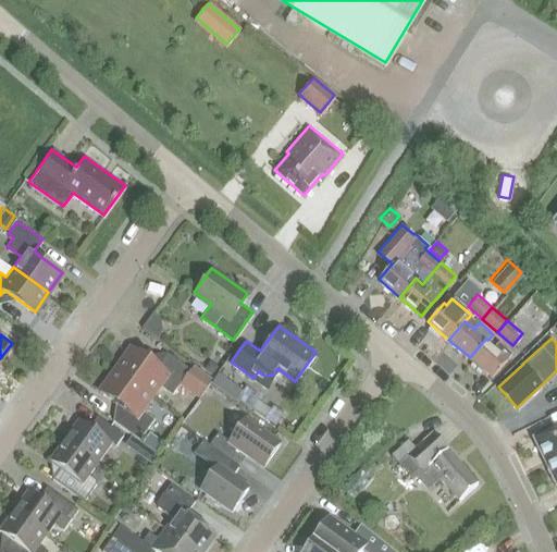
[(493,345),(487,340),(485,339),(470,357),(491,376),(507,357),(511,352),(498,340),(493,345)]
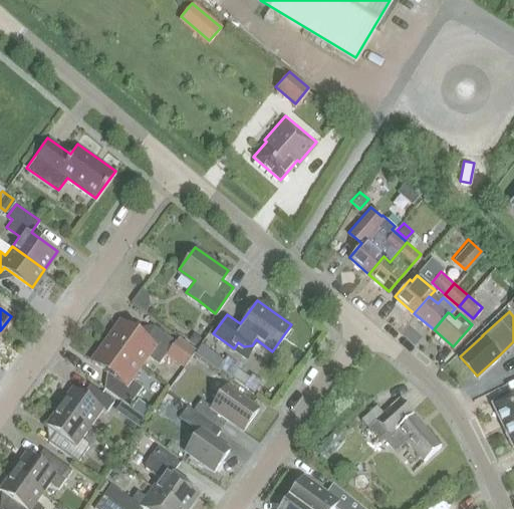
[(153,323),(145,335),(119,318),(105,338),(141,363),(148,353),(158,361),(164,352),(181,365),(194,347),(176,333),(174,338),(153,323)]
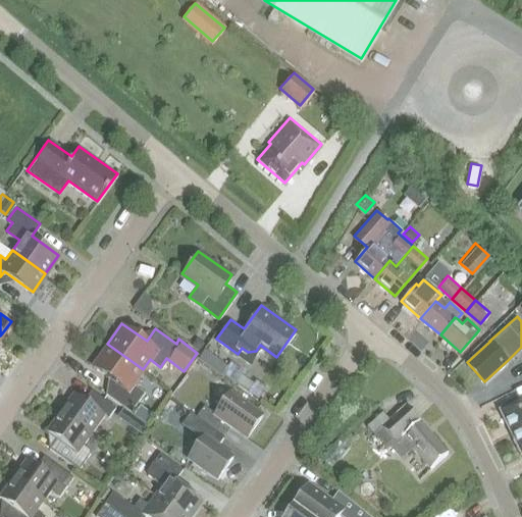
[(133,382),(143,369),(107,344),(93,364),(114,379),(105,392),(129,410),(144,391),(133,382)]
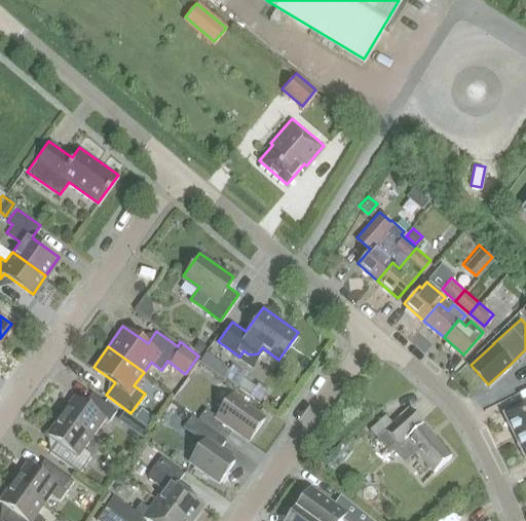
[(229,366),(212,355),(205,364),(222,376),(229,366)]
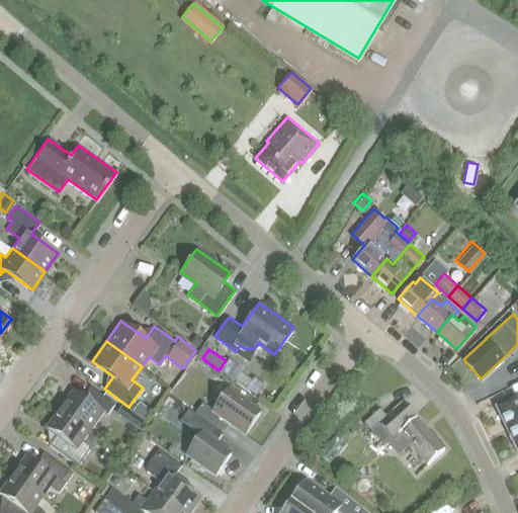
[(194,354),(186,365),(194,370),(201,359),(194,354)]
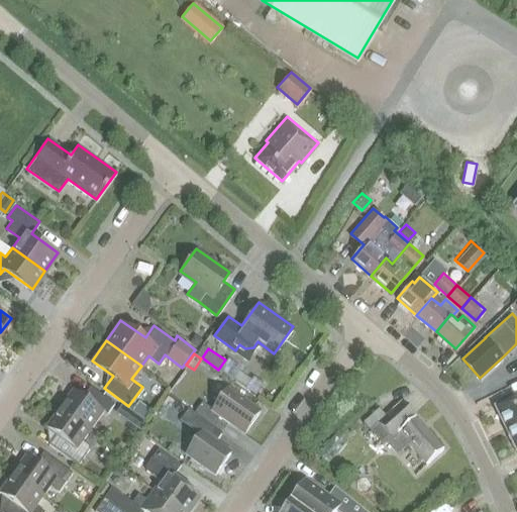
[(245,385),(251,377),(238,368),(232,376),(245,385)]
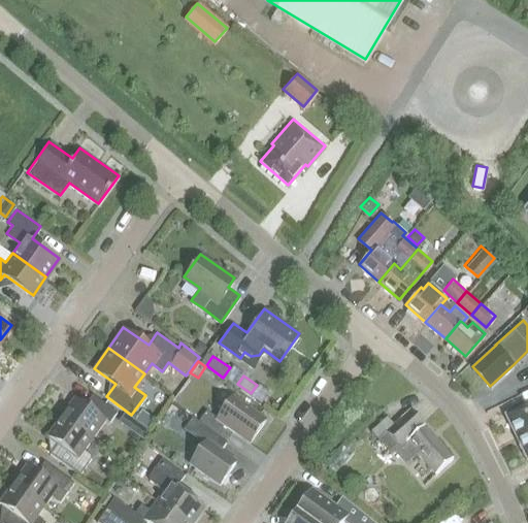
[(108,421),(117,410),(92,392),(85,402),(74,395),(60,415),(91,436),(104,418),(108,421)]
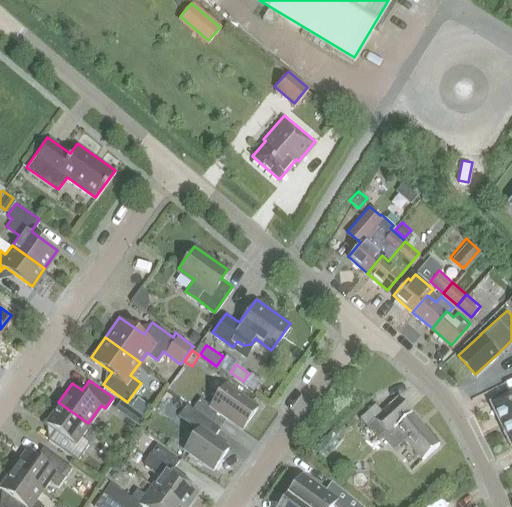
[(242,426),(257,405),(225,382),(210,403),(200,396),(193,406),(212,420),(219,410),(242,426)]
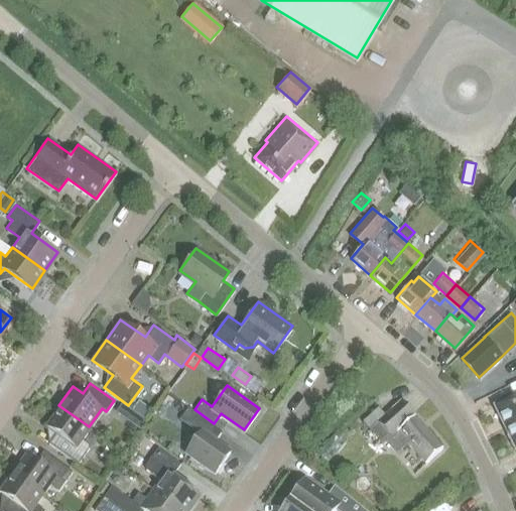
[(254,404),(258,399),(239,385),(235,391),(254,404)]
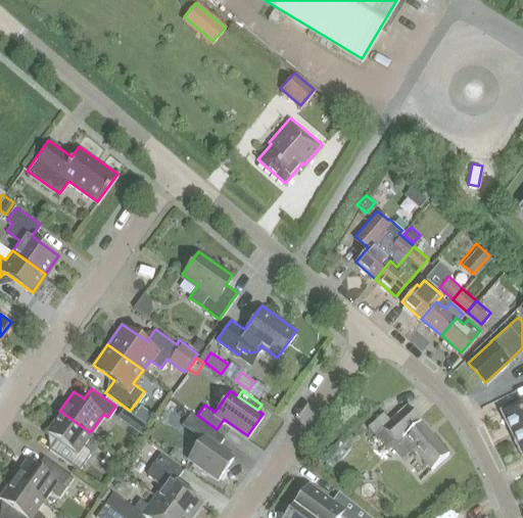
[(511,431),(522,424),(522,396),(500,409),(511,431)]
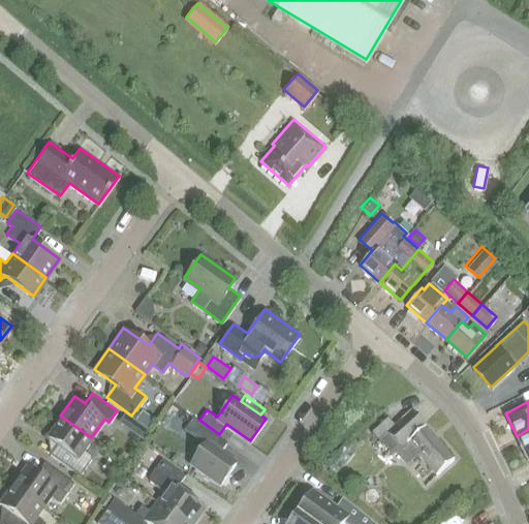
[(436,472),(454,457),(411,408),(394,423),(387,415),(371,430),(392,453),(396,449),(406,460),(417,451),(436,472)]
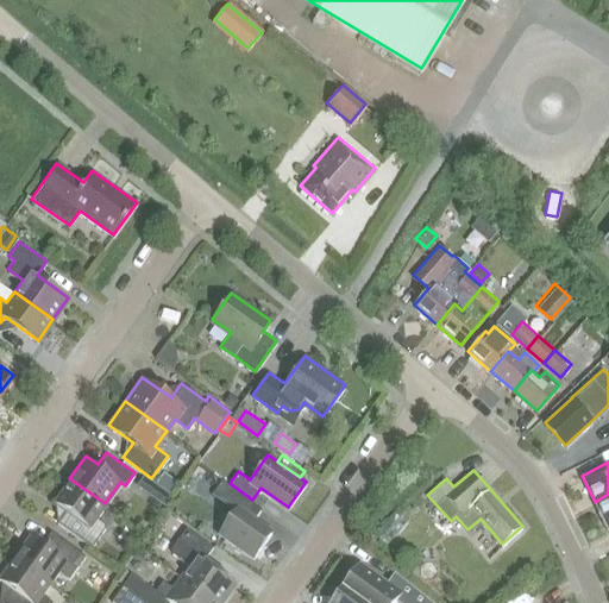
[(151,494),(158,483),(143,473),(136,483),(151,494)]
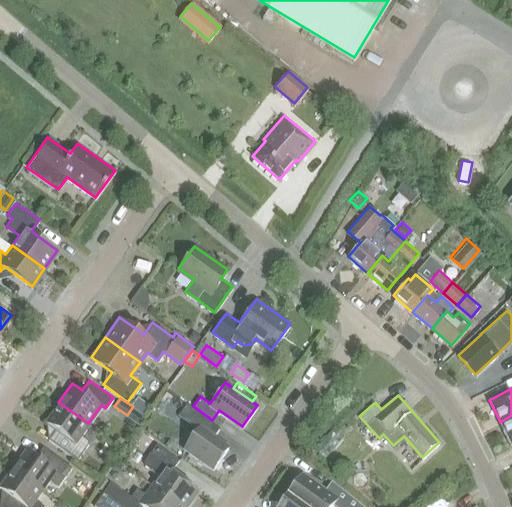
[(81,433),(88,423),(58,402),(45,421),(55,427),(48,438),(77,458),(88,442),(87,438),(81,433)]
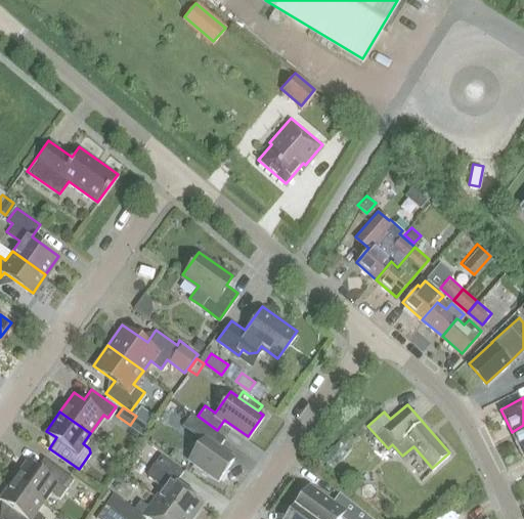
[(210,440),(217,430),(190,412),(182,423),(202,437),(187,457),(218,478),(233,457),(210,440)]
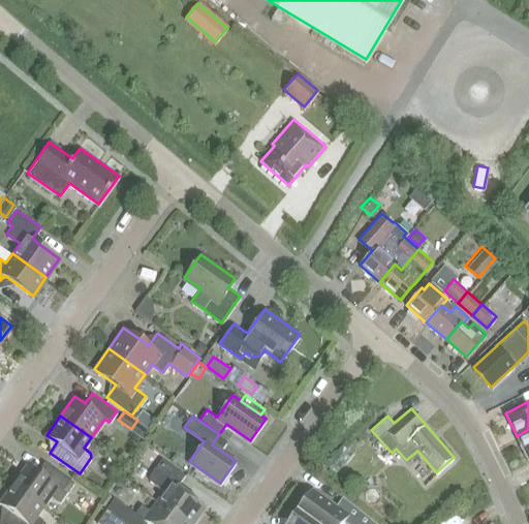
[(528,429),(517,436),(527,458),(528,457),(528,429)]
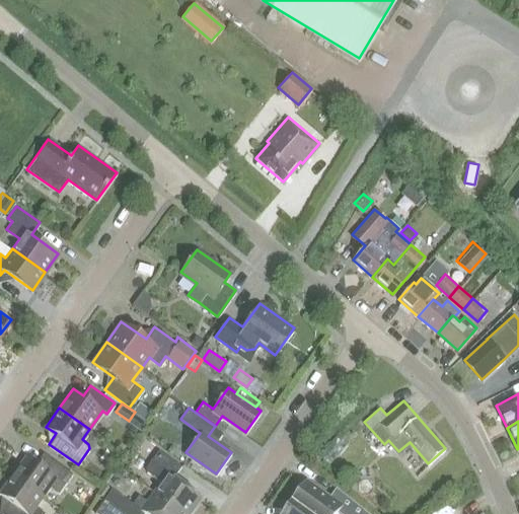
[(187,513),(200,496),(173,476),(181,464),(158,448),(146,465),(146,469),(161,481),(154,490),(187,513)]
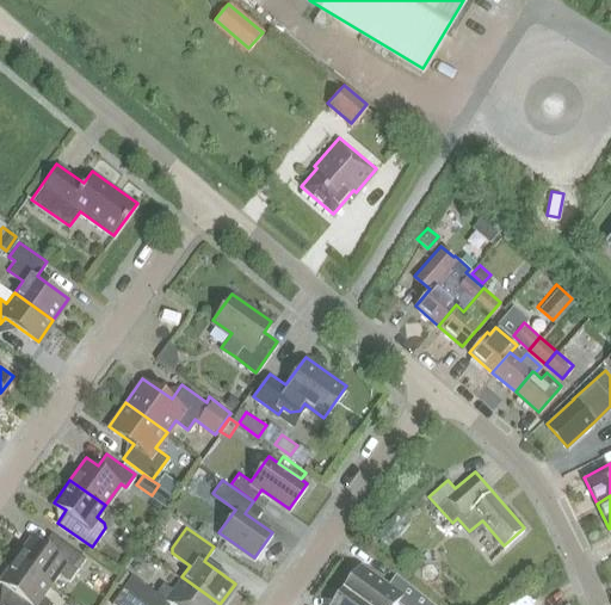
[(85,556),(79,551),(50,531),(42,543),(30,535),(14,557),(50,582),(59,572),(68,579),(85,556)]
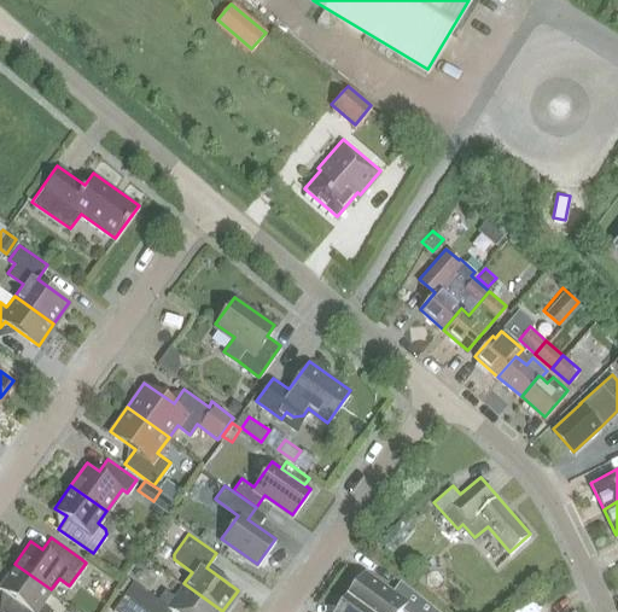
[(42,601),(51,589),(15,564),(0,583),(0,587),(10,595),(0,608),(0,611),(51,611),(53,610),(42,601)]
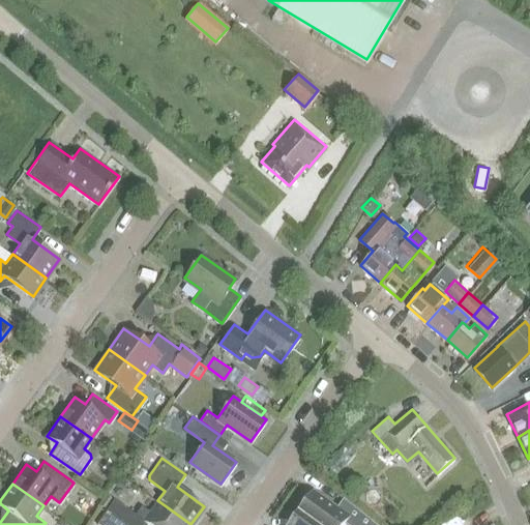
[(341,524),(349,515),(313,489),(297,511),(317,524),(341,524)]
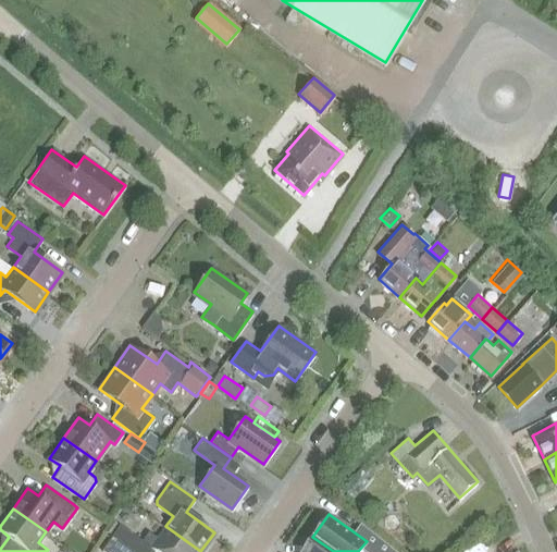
[(200,551),(165,526),(158,537),(148,529),(141,539),(120,523),(111,536),(133,551),(152,551),(155,549),(159,551),(200,551)]
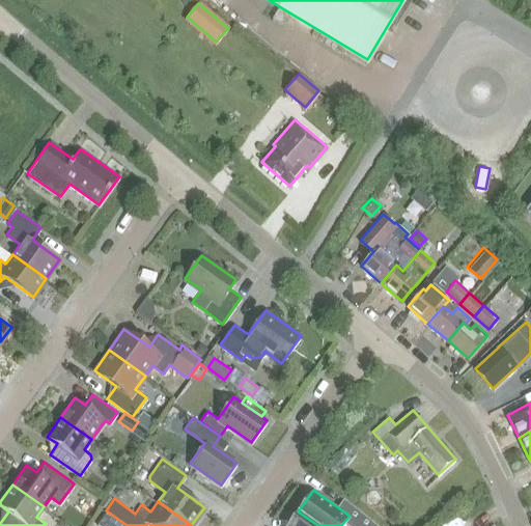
[(127,525),(106,510),(96,522),(102,525),(127,525)]
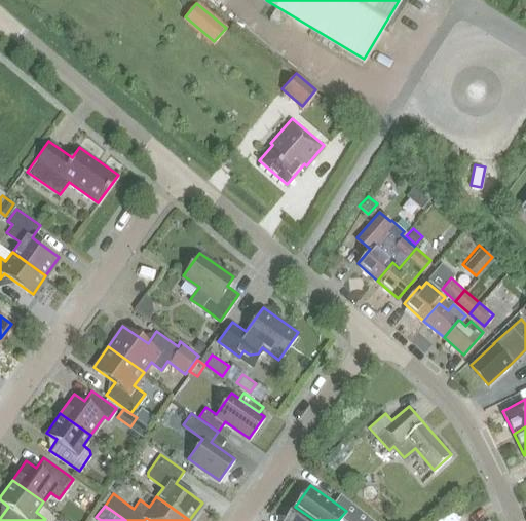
[(314,520),(295,507),(284,520),(314,520)]
